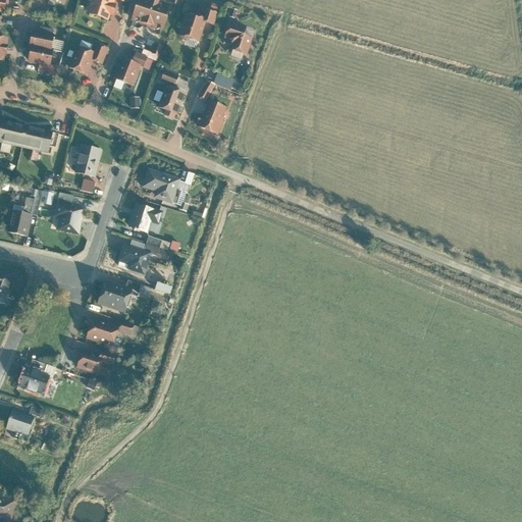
[(93,0),(89,12),(109,18),(114,0),(93,0)]
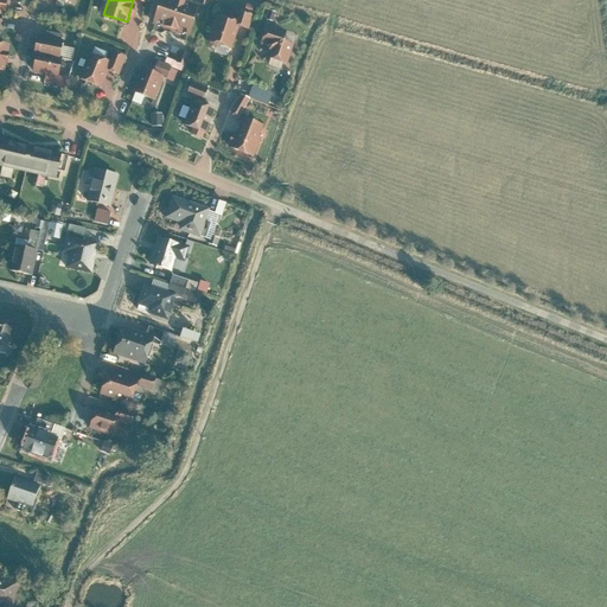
[(161,0),(155,24),(190,33),(198,2),(190,0),(161,0)]
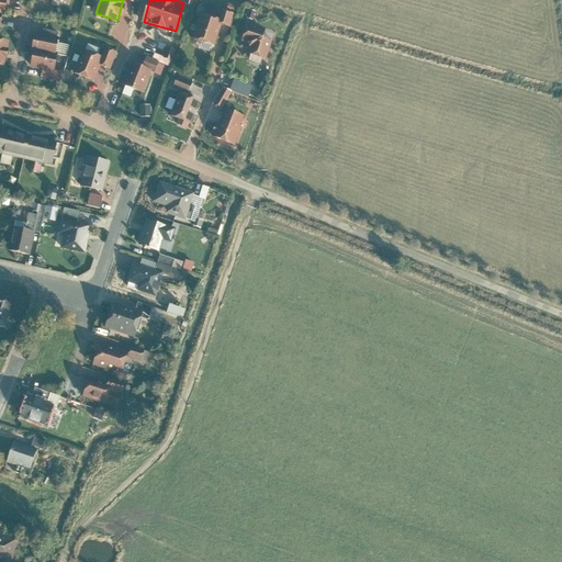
[(202,18),(195,42),(215,46),(221,26),(228,29),(232,15),(221,12),(218,21),(202,18)]
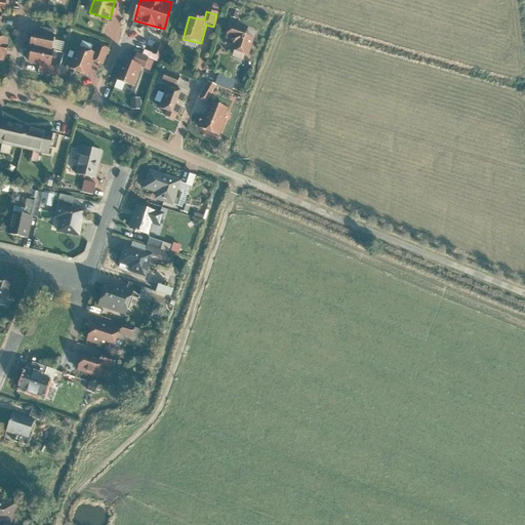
[(238,40),(234,49),(247,55),(257,32),(236,22),(230,36),(238,40)]
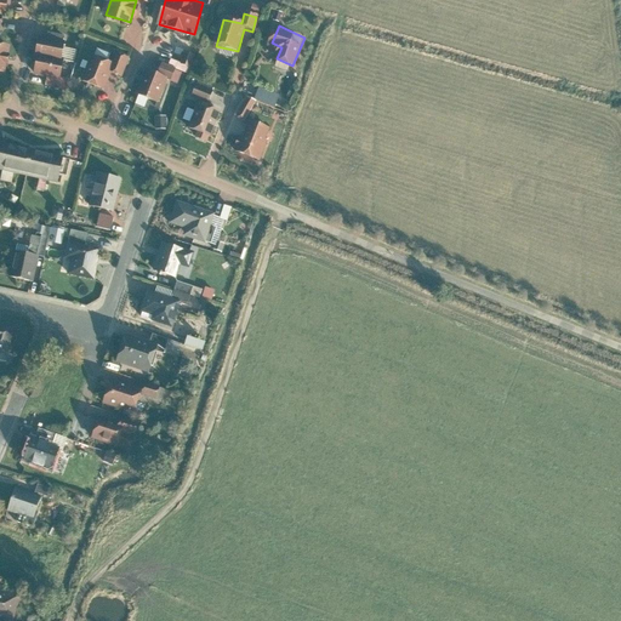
[(35,38),(32,53),(38,55),(60,58),(62,44),(35,38)]
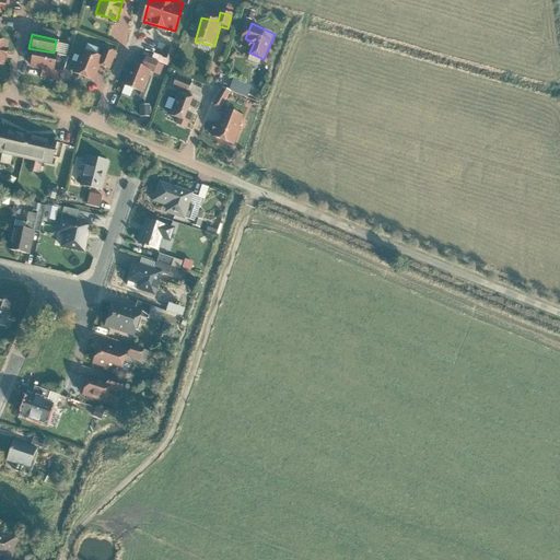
[(11,41),(0,37),(0,65),(4,67),(11,41)]
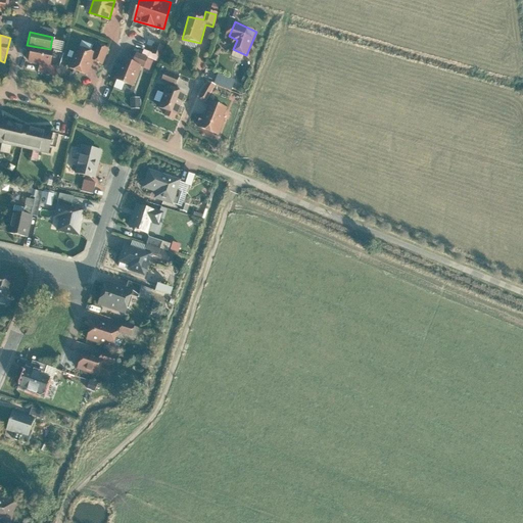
[(167,43),(159,40),(155,51),(145,48),(143,52),(137,50),(134,58),(126,55),(116,79),(134,85),(141,65),(151,68),(155,58),(160,59),(167,43)]
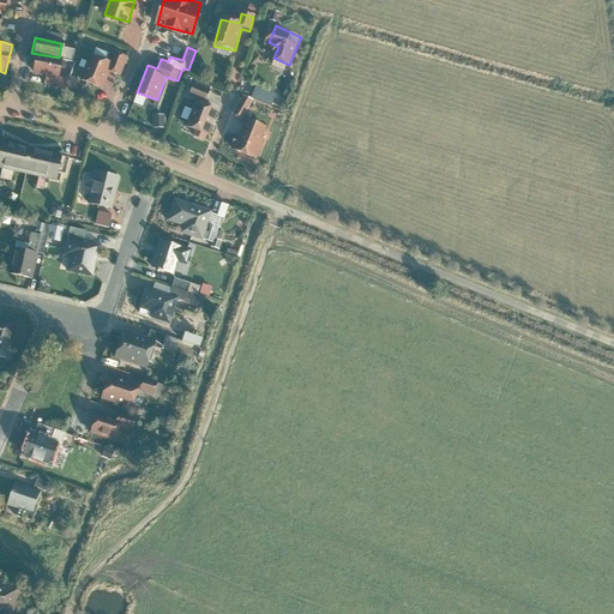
[(114,50),(110,60),(91,53),(82,82),(104,90),(110,72),(119,76),(126,55),(114,50)]
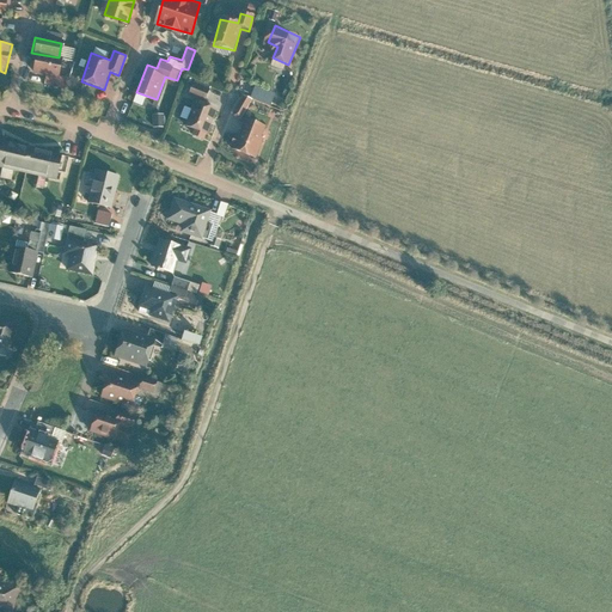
[(37,54),(34,72),(56,77),(60,59),(59,57),(37,54)]
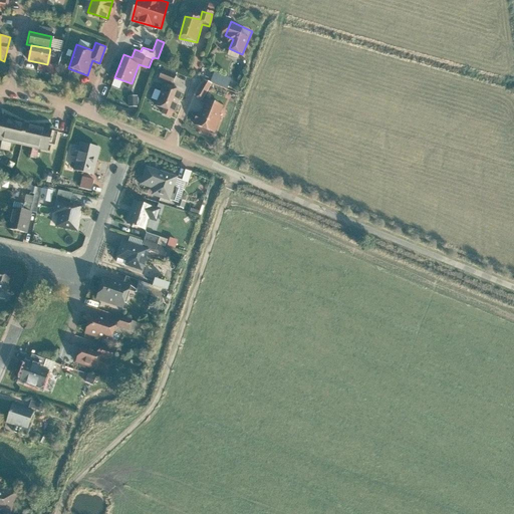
[(159,78),(173,83),(177,74),(163,68),(159,78)]
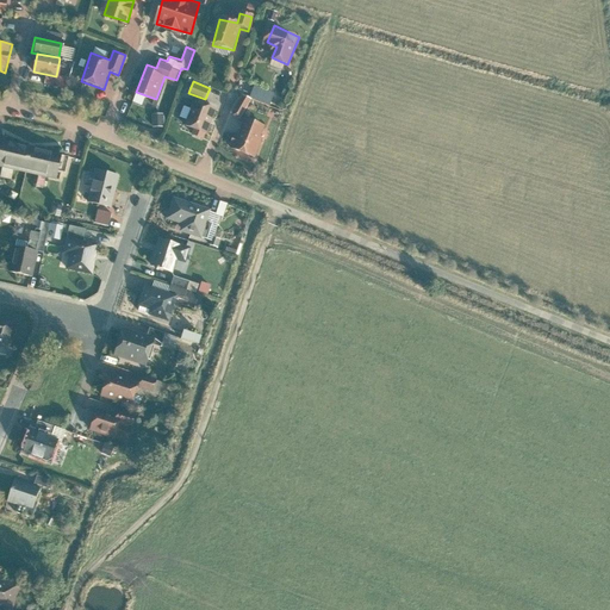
[(234,113),(241,119),(253,104),(246,98),(234,113)]
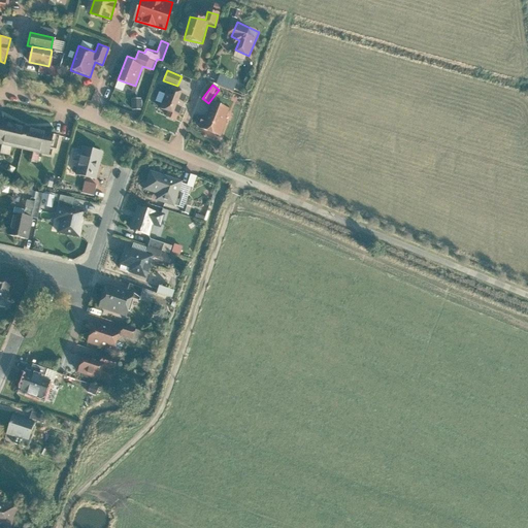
[(168,86),(159,108),(169,112),(168,116),(177,120),(188,94),(168,86)]
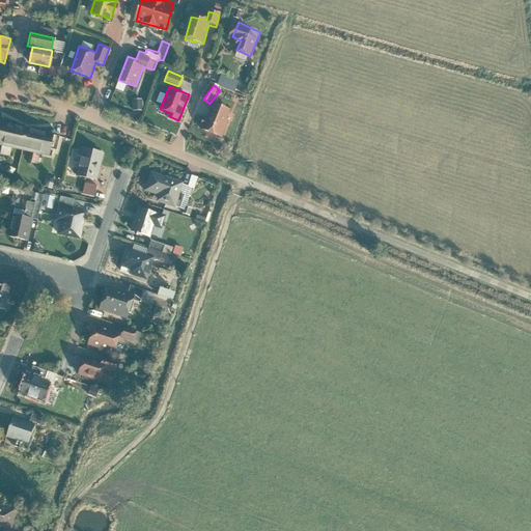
[(141,98),(133,98),(133,108),(141,108),(141,98)]
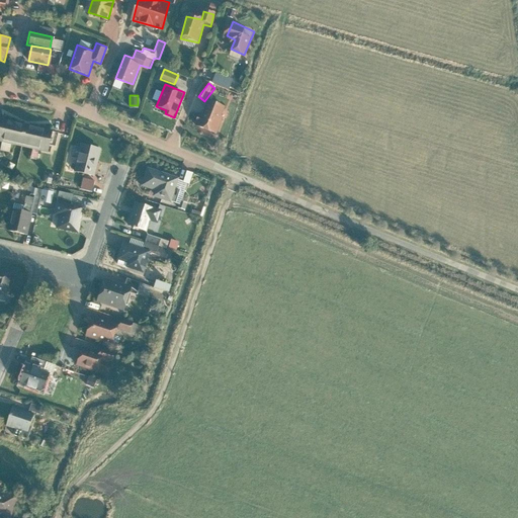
[(208,101),(197,125),(214,134),(226,108),(208,101)]
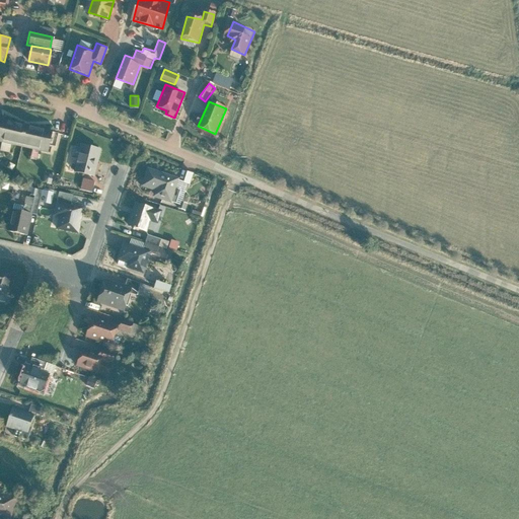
[(50,153),(55,132),(0,118),(0,141),(4,142),(2,150),(12,152),(14,144),(31,148),(29,158),(36,159),(39,150),(50,153)]
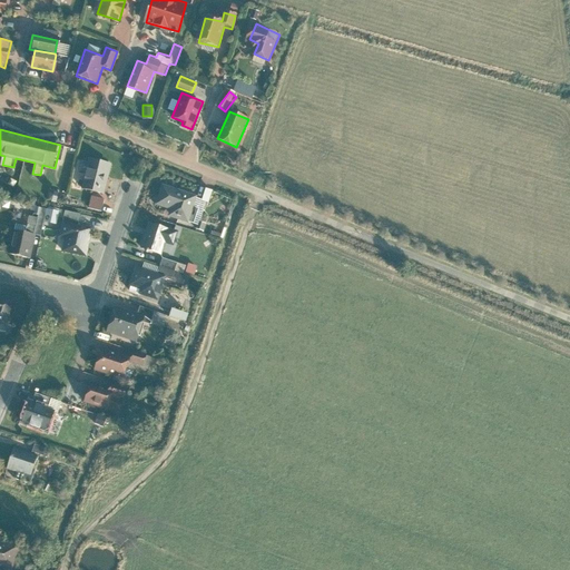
[(112,163),(90,157),(82,188),(105,194),(112,163)]
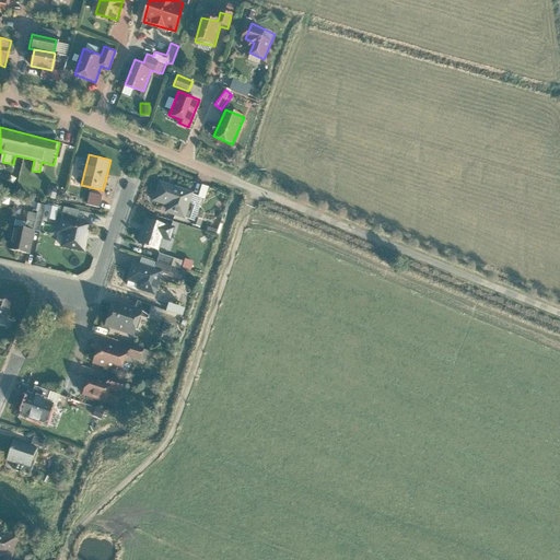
[(18,177),(11,174),(8,181),(15,184),(18,177)]
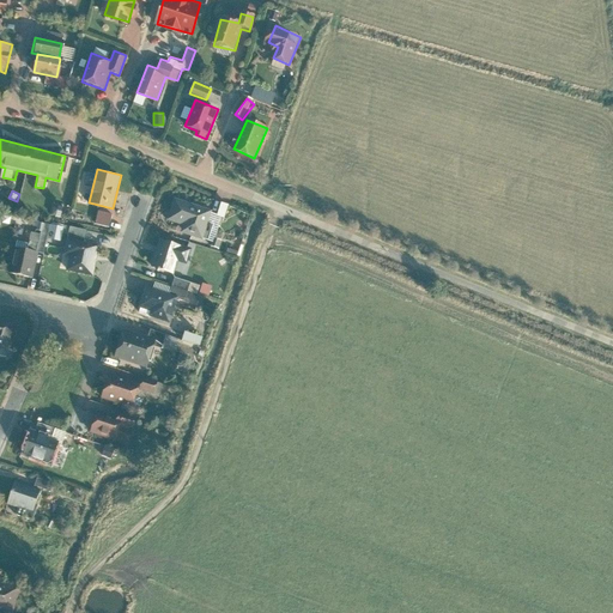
[(32,200),(28,196),(23,201),(28,206),(32,200)]
